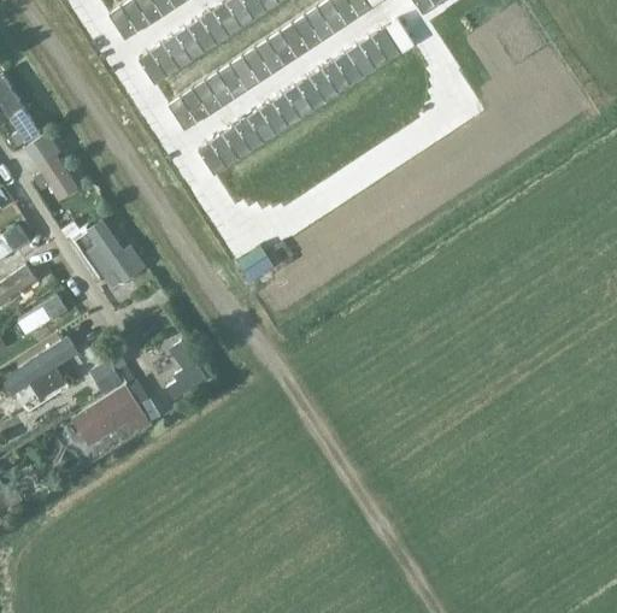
[(23,147),(58,199),(76,186),(42,135),(23,147)]
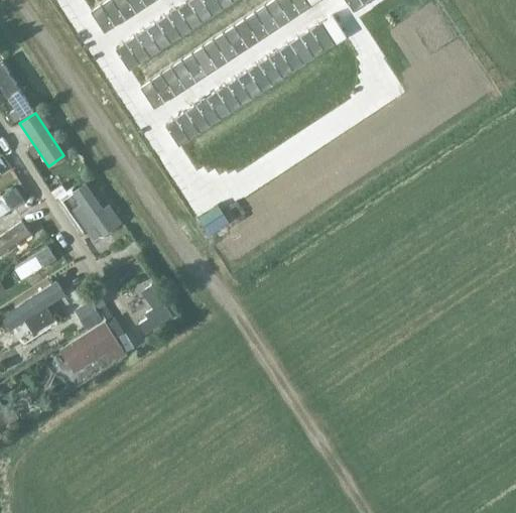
[(8,150),(1,154),(11,171),(18,166),(8,150)]
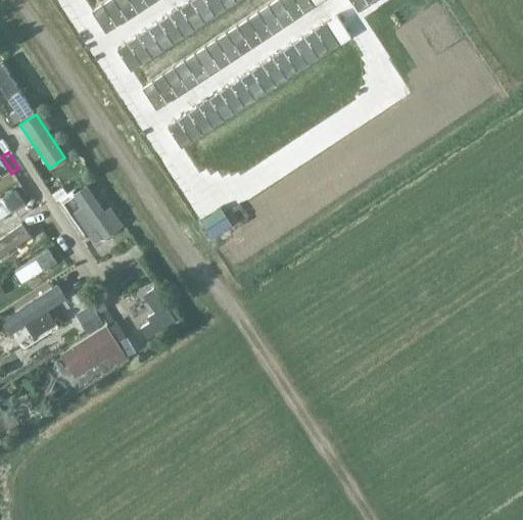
[(99,265),(134,243),(110,206),(103,211),(87,186),(70,196),(63,185),(52,192),(99,265)]
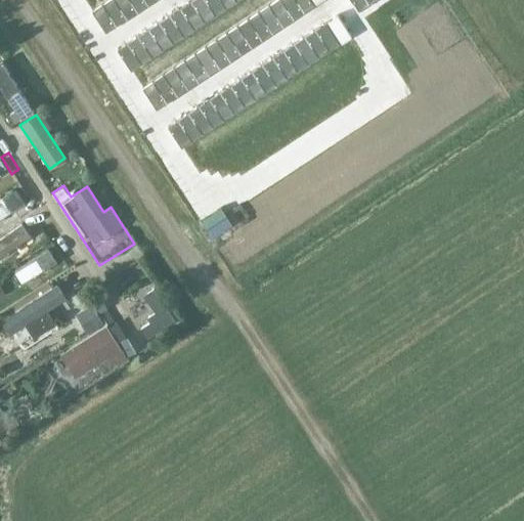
[(0,255),(29,248),(14,199),(0,202),(0,255)]
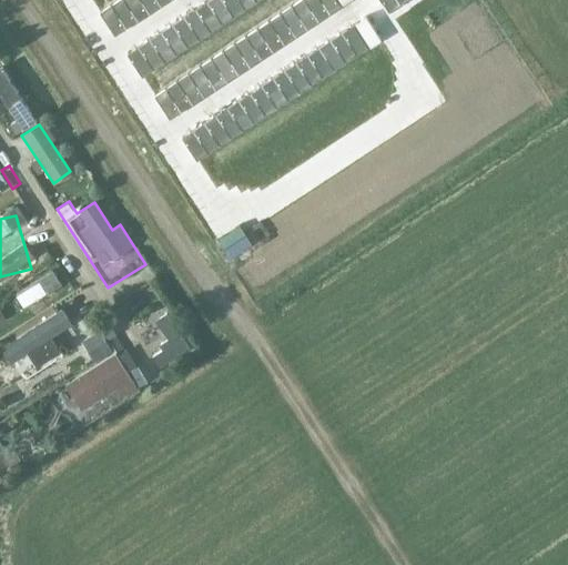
[(29,250),(41,269),(56,259),(43,240),(29,250)]
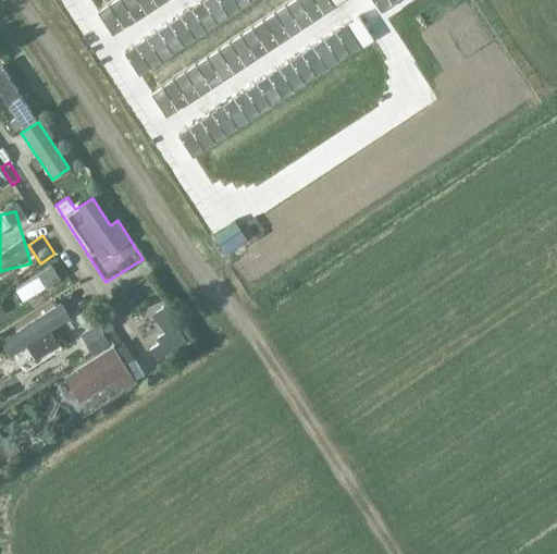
[(4,341),(14,356),(25,348),(34,360),(56,346),(48,335),(72,319),(61,303),(4,341)]
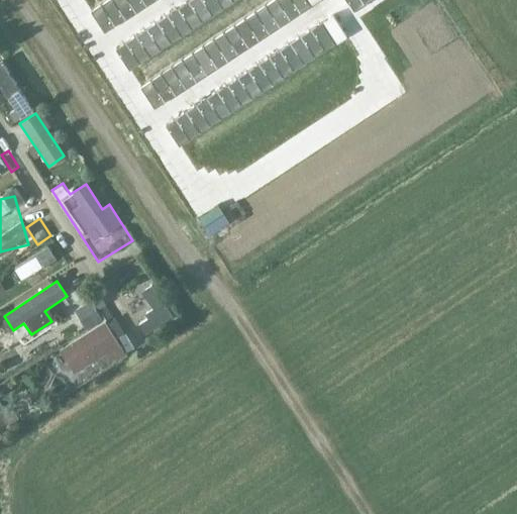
[(138,321),(146,333),(172,317),(151,285),(141,292),(153,311),(138,321)]
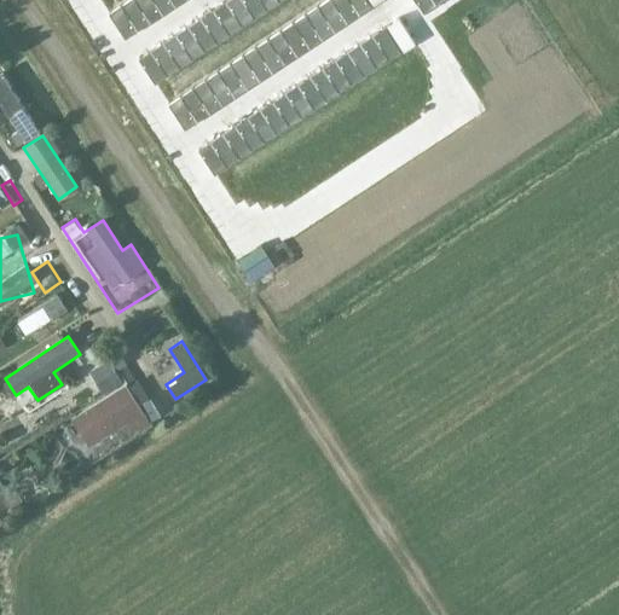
[(116,371),(96,382),(100,393),(122,382),(116,371)]
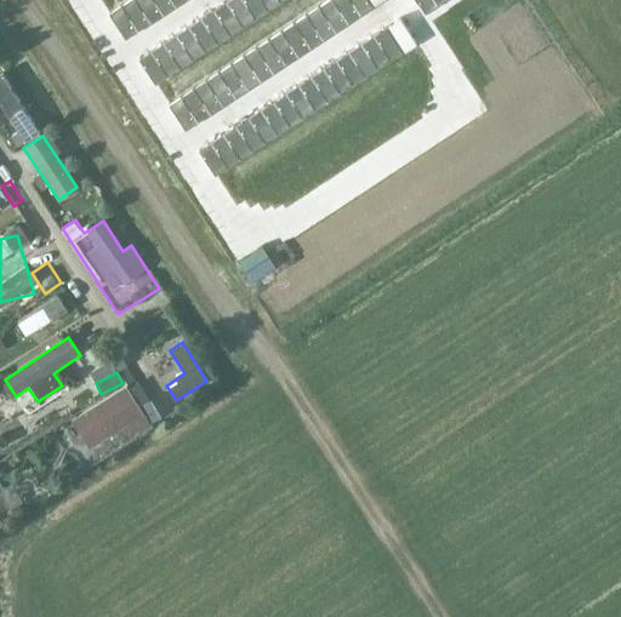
[(89,452),(146,421),(127,388),(70,420),(89,452)]
